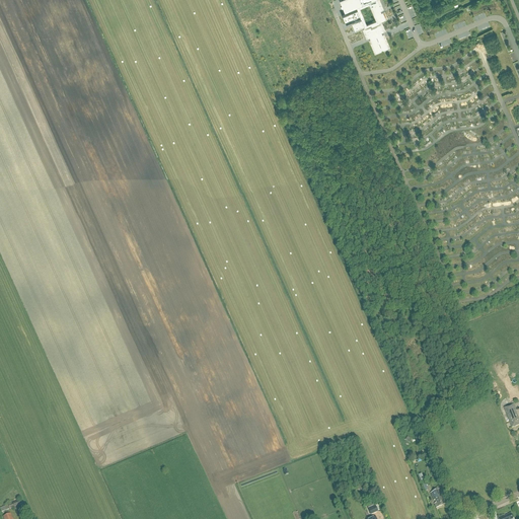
[(370,42),(375,54),(381,51),(381,50),(382,50),(383,50),(389,48),(384,33),(382,34),(381,32),(385,30),(382,22),(381,22),(381,21),(387,18),(384,11),(381,12),(380,10),(383,9),(379,0),(339,0),(340,0),(345,12),(348,10),(349,12),(342,15),(346,23),(355,19),(355,21),(352,23),(355,30),(364,26),(364,28),(362,28),(366,39),(369,38),(370,40),(369,40),(370,42)]
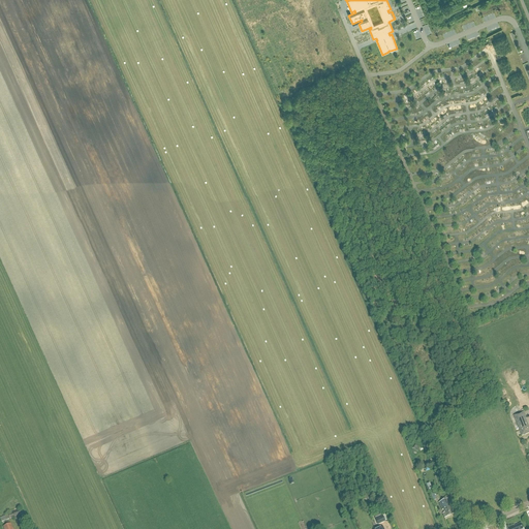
[(479,14),(483,22),(497,17),(495,9),(479,14)]
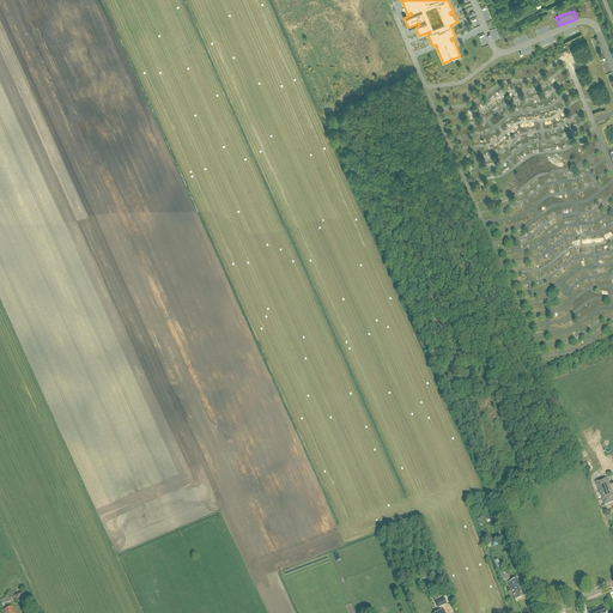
[(587,451),(593,448),(589,439),(583,443),(587,451)]
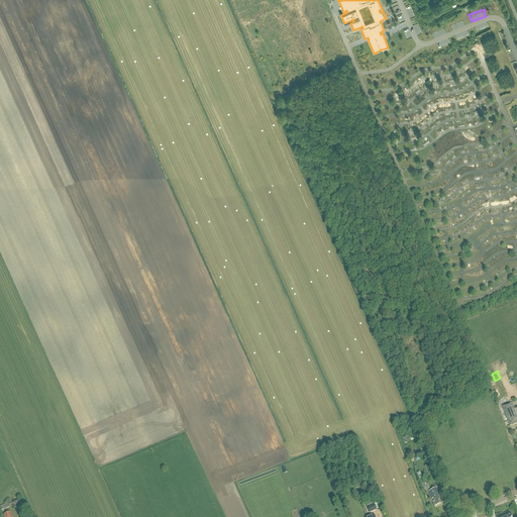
[(516,418),(511,403),(502,407),(510,426),(516,423),(516,418)]
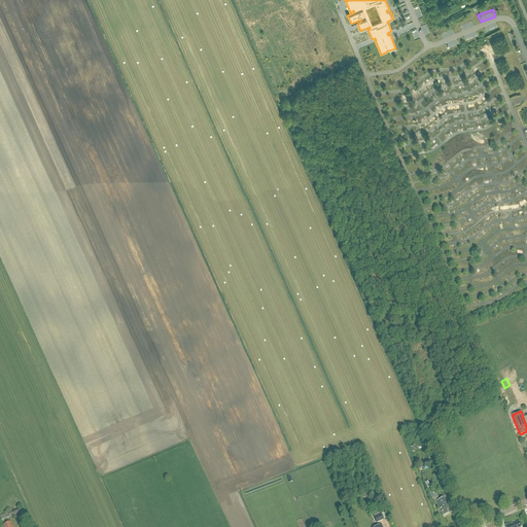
[(517,484),(520,490),(526,487),(526,478),(526,479),(517,484)]
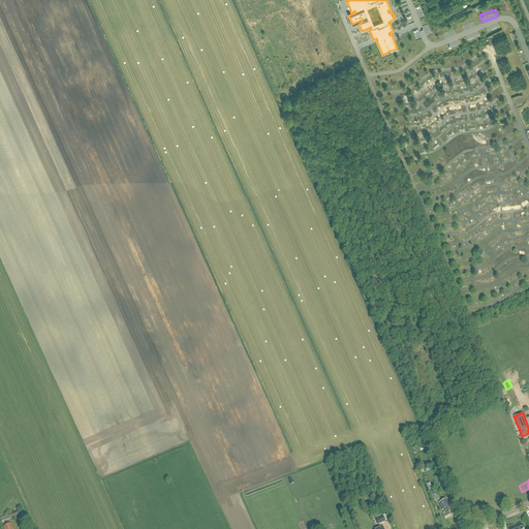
[(496,494),(498,501),(509,497),(507,490),(496,494)]
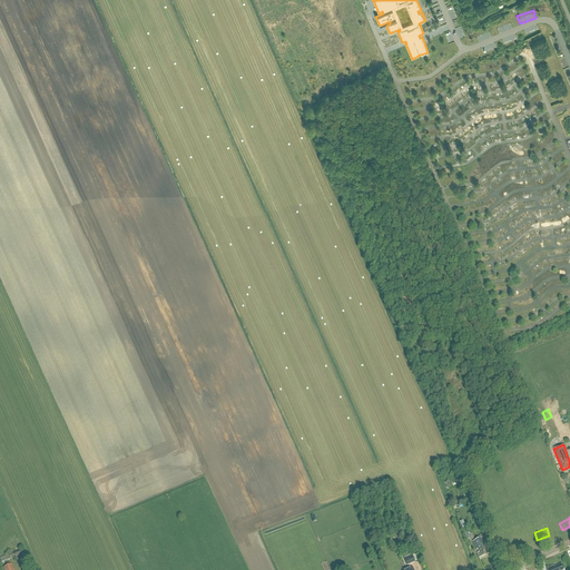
[(463,534),(465,540),(473,538),(471,531),(463,534)]
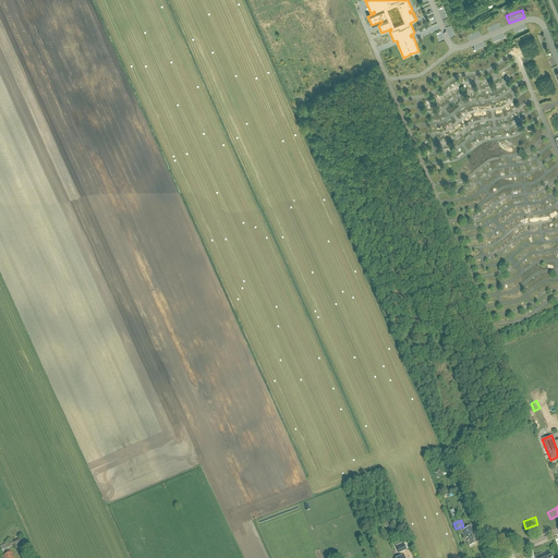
[(473,526),(463,530),(468,542),(466,543),(469,547),(478,543),(473,526)]
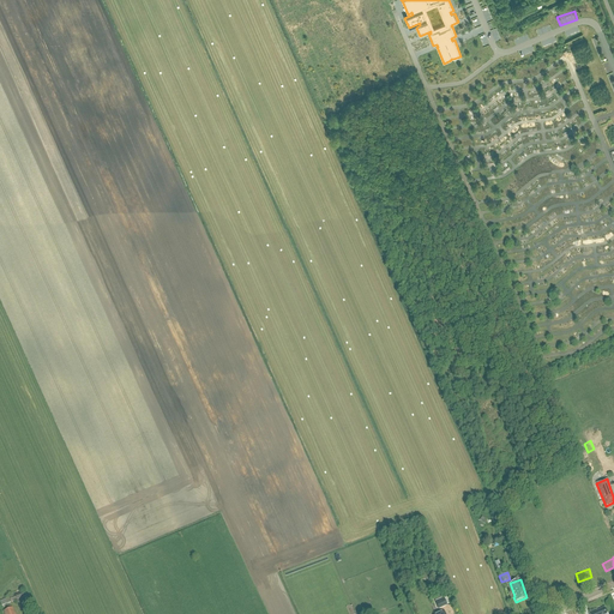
[(0,602),(2,607),(18,601),(19,603),(23,602),(22,600),(25,597),(23,593),(1,602),(0,601),(0,602)]
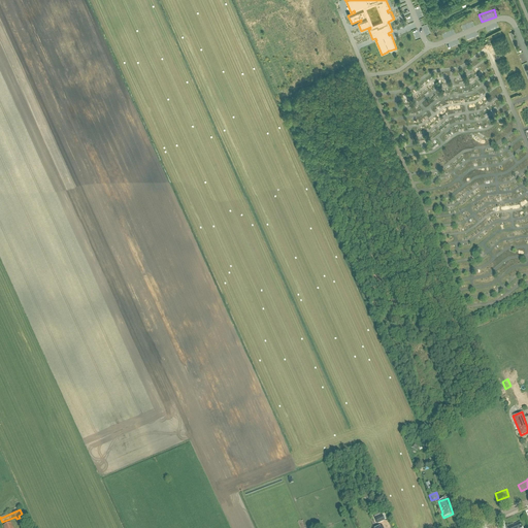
[(373,515),(375,518),(374,518),(377,524),(384,521),(384,520),(382,516),(385,514),(386,514),(384,509),(373,515)]
